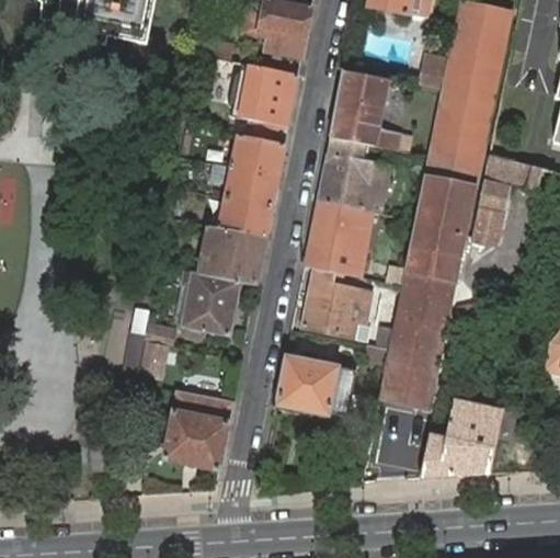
[(42,0),(41,21),(65,22),(65,16),(79,18),(76,35),(102,41),(103,31),(147,40),(155,0),(42,0)]
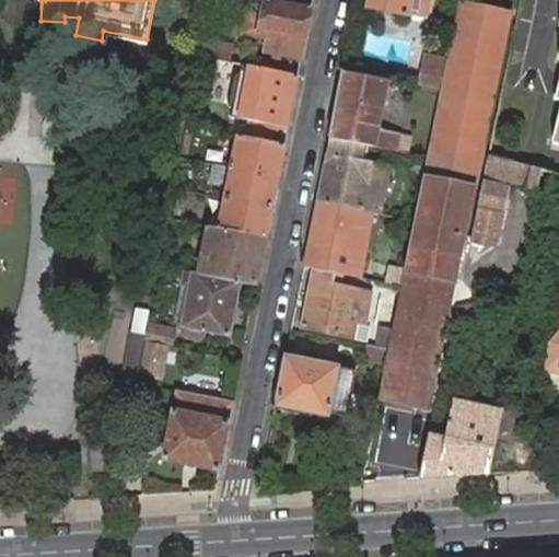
[(265,50),(300,57),(310,8),(270,0),(265,0),(263,13),(246,10),(243,31),(258,34),(267,36),(265,50)]
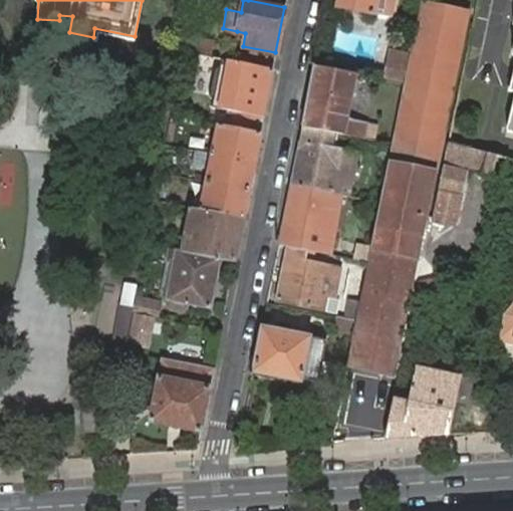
[(338,0),(337,4),(372,11),(380,13),(391,15),(394,0),(338,0)]
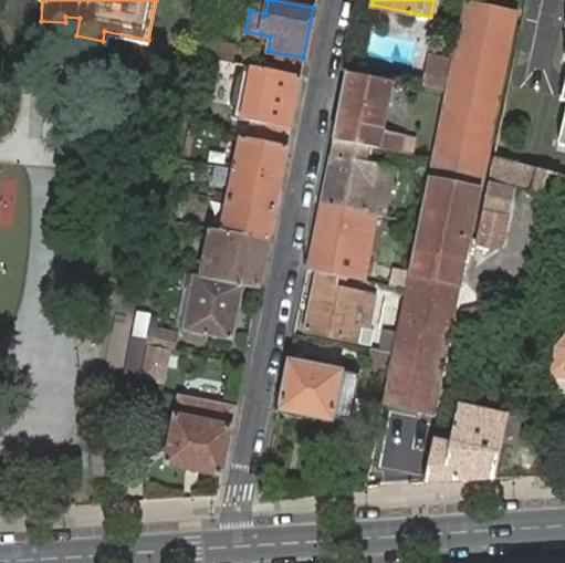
[(409,269),(408,273),(410,273),(385,402),(415,408),(431,412),(458,283),(478,188),(514,13),(470,3),(471,0),(463,0),(463,2),(451,59),(446,85),(446,92),(436,139),(432,156),(427,178),(418,220),(409,269)]
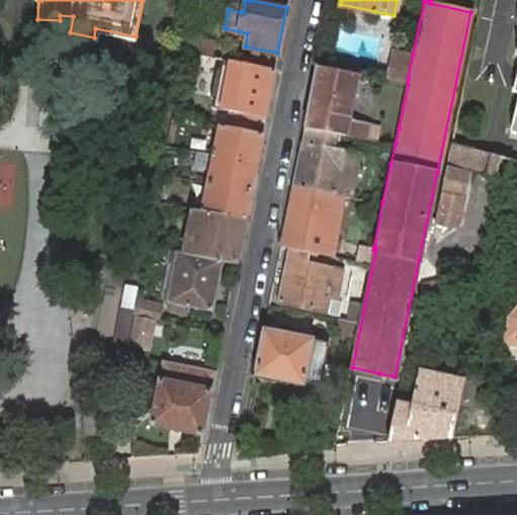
[(213,39),(188,34),(185,51),(210,56),(213,39)]
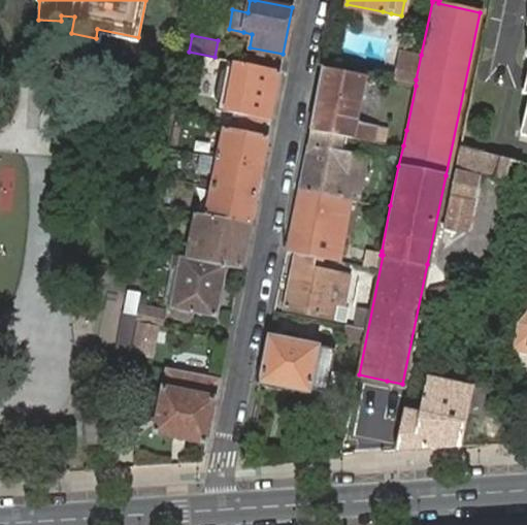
[(412,78),(416,79),(421,55),(400,51),(398,59),(415,62),(412,78)]
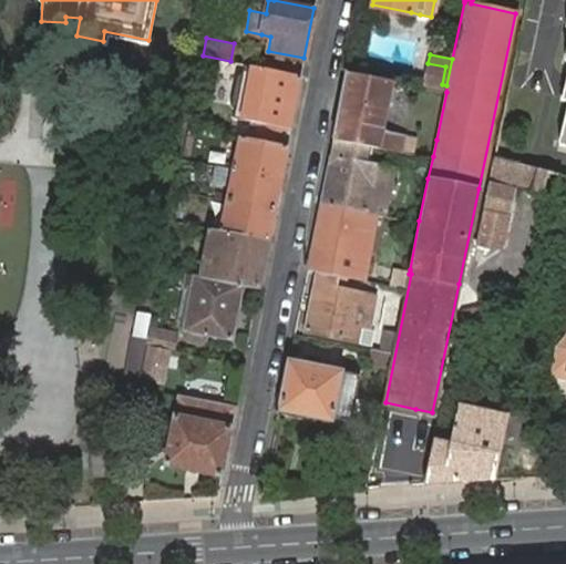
[(203,55),(201,67),(233,73),(234,71),(240,72),(236,74),(230,103),(234,108),(233,115),(256,121),(253,139),(286,145),(290,127),(301,74),(235,62),(230,61),(203,55)]
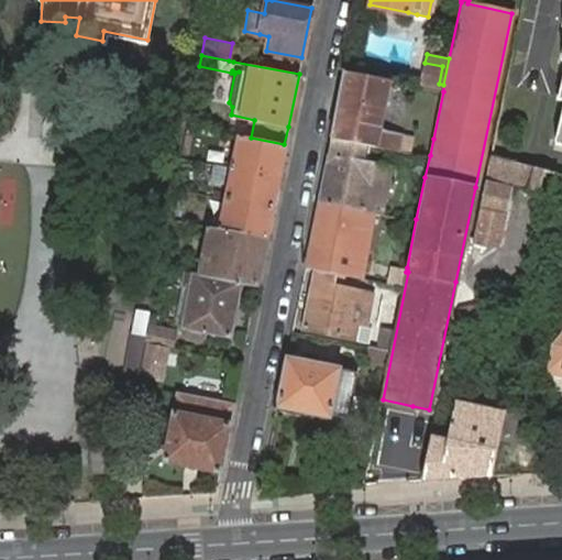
[(421,80),(439,84),(442,66),(425,63),(421,80)]
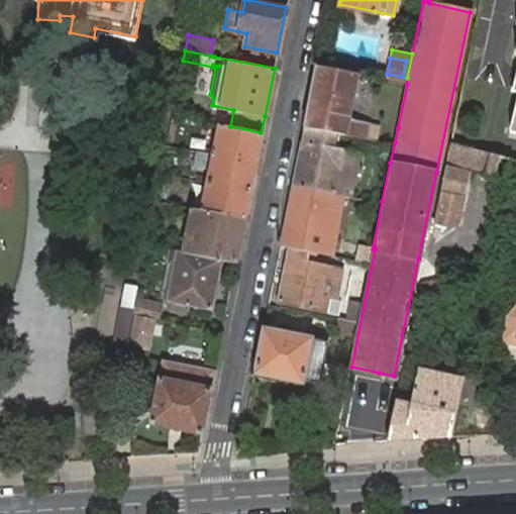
[(353,90),(356,74),(315,65),(303,126),(325,129),(345,133),(367,137),(370,122),(355,119),(348,116),(353,90)]
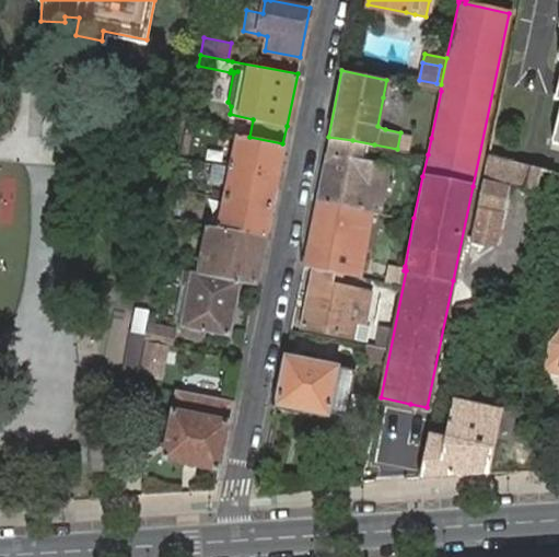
[(406,150),(428,154),(431,138),(409,134),(406,150)]
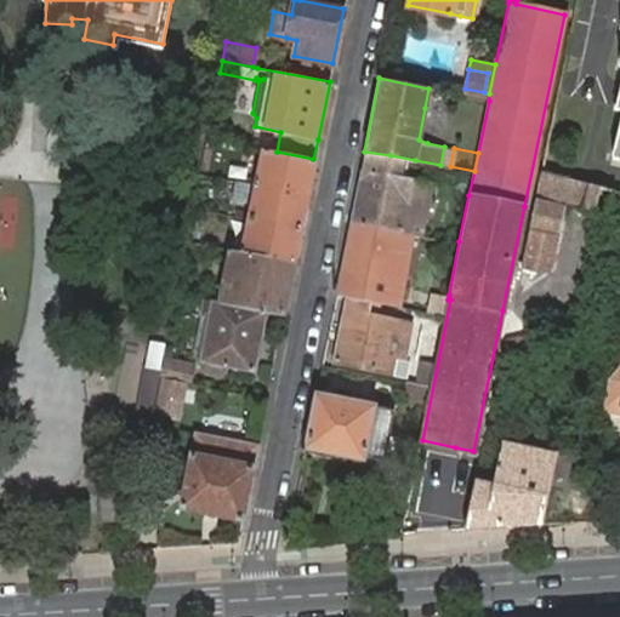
[(277,152),(263,149),(257,177),(245,175),(244,182),(256,184),(307,193),(313,159),(277,152)]
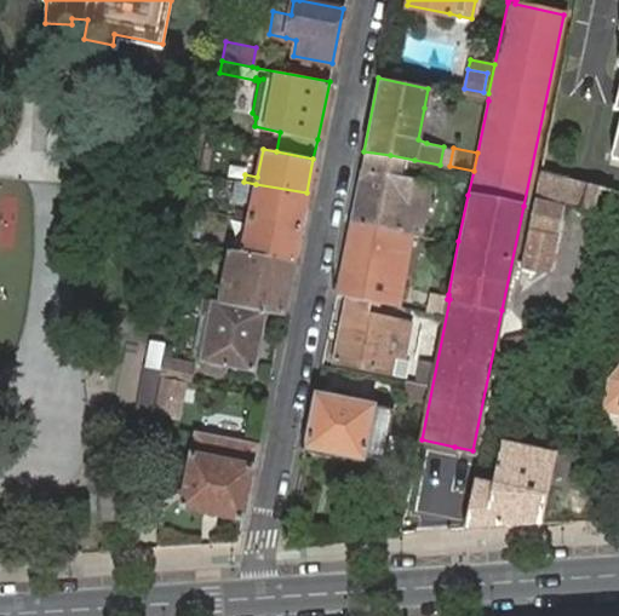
[(390,155),(364,151),(361,167),(350,220),(405,231),(412,232),(414,224),(420,225),(428,189),(422,189),(423,179),(387,172),(390,155)]
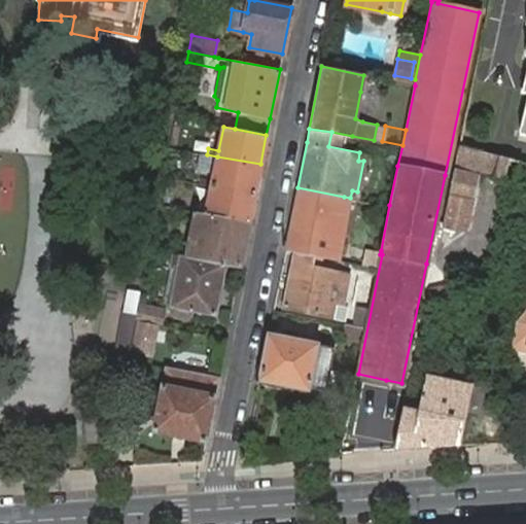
[(482,151),(459,146),(454,168),(449,195),(443,226),(459,231),(467,223),(472,200),(478,173),(493,177),(515,182),(517,172),(519,160),(499,155),(482,151)]
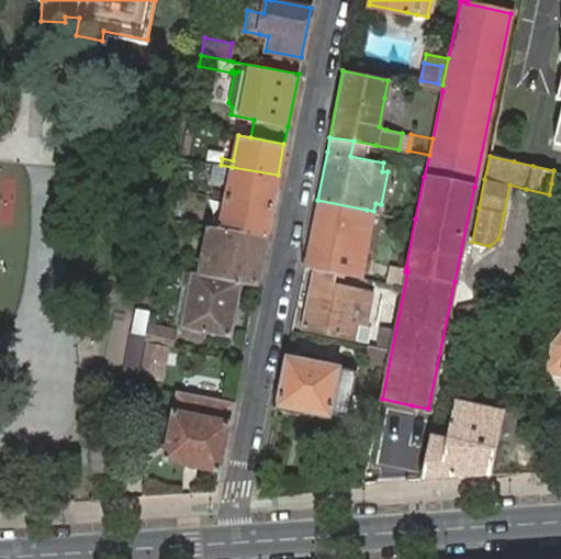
[(221,165),(214,163),(211,186),(227,189),(225,197),(271,205),(278,175),(232,167),(221,165)]
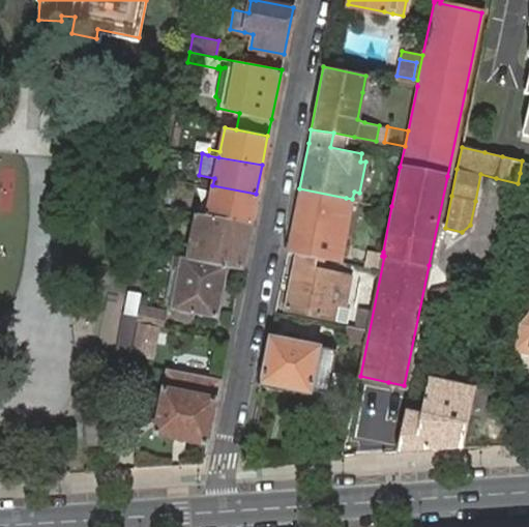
[(528,162),(522,160),(520,173),(528,175),(528,162)]
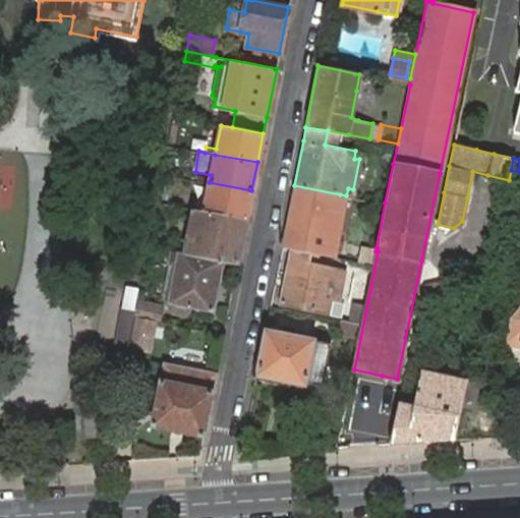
[(251,190),(209,182),(204,211),(246,220),(251,190)]
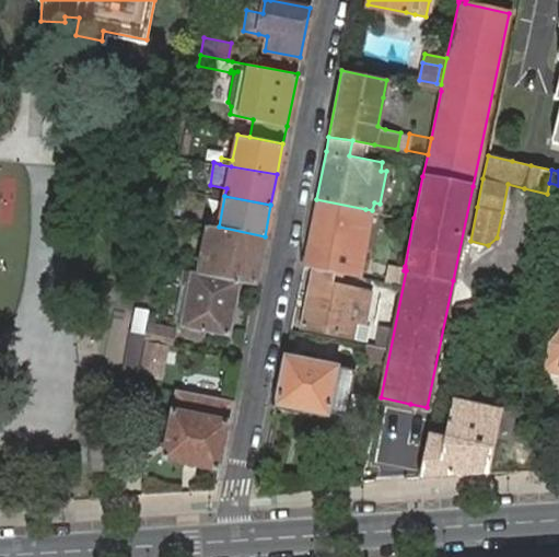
[(372,220),(374,211),(372,210),(365,209),(316,199),(306,244),(303,264),(334,269),(335,265),(354,269),(362,270),(367,247),(359,245),(364,218),(372,220)]
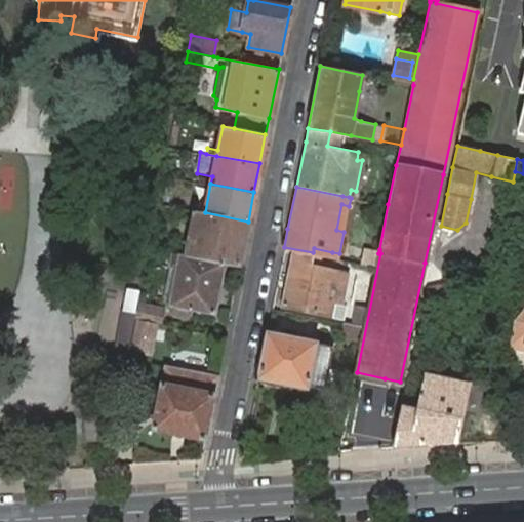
[(336,230),(344,232),(349,206),(341,204),(336,230)]
